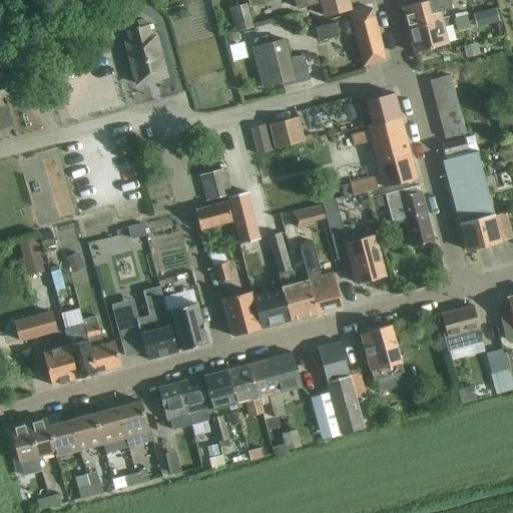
[(325,16),(352,10),(349,0),(296,0),(298,9),(322,3),(325,16)]
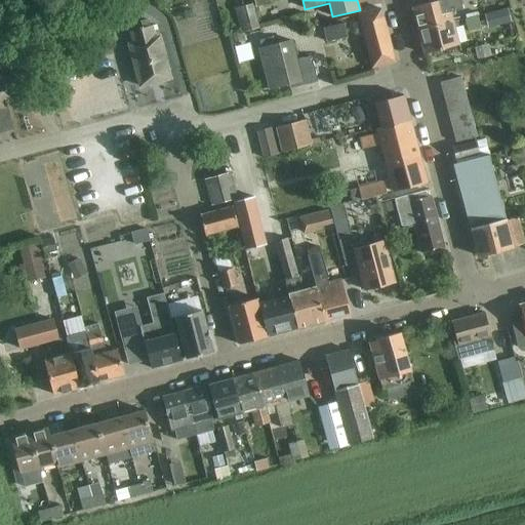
[(418,31),(452,22),(450,12),(454,11),(451,0),(440,0),(412,7),(418,31)]
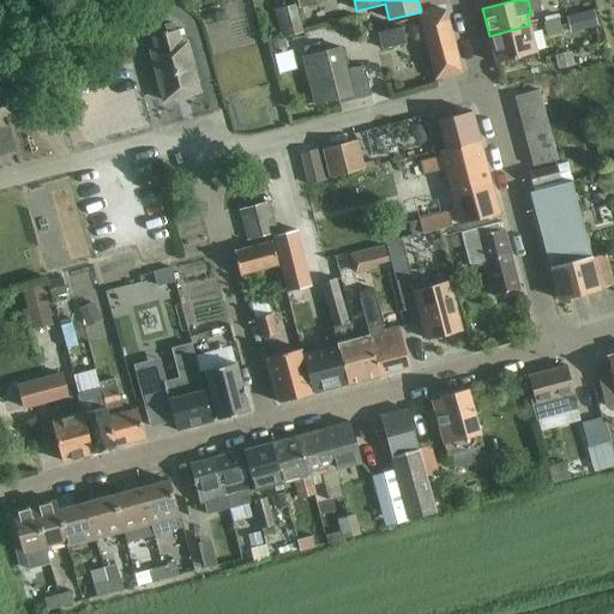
[(275,10),(282,37),(304,32),(296,4),(275,10)]
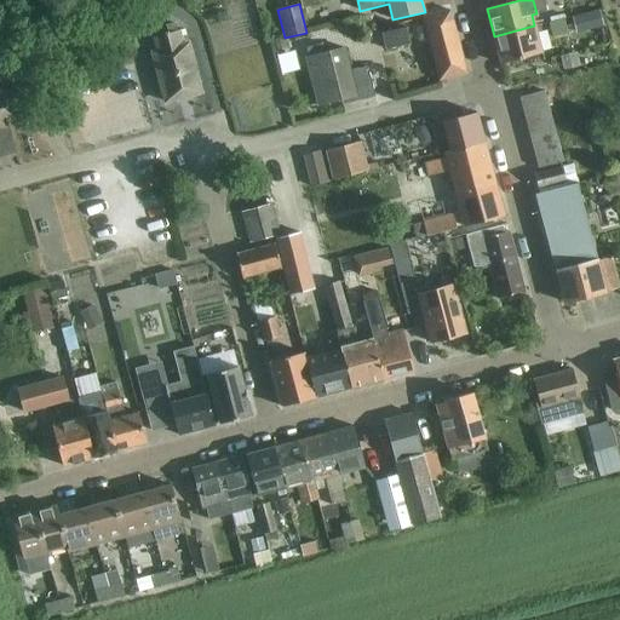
[(575,33),(601,26),(597,10),(570,17),(575,33)]
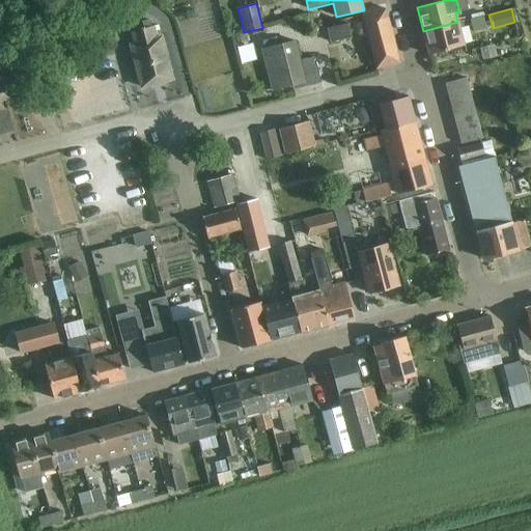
[(376,68),(400,62),(386,9),(363,16),(376,68)]
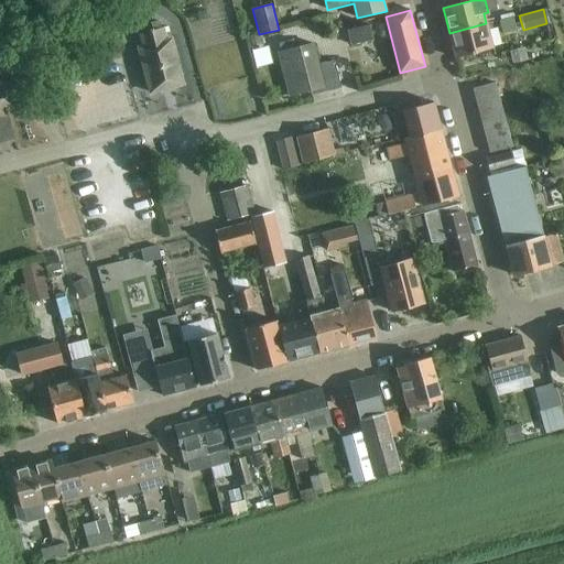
[(499,20),(502,34),(517,31),(514,17),(499,20)]
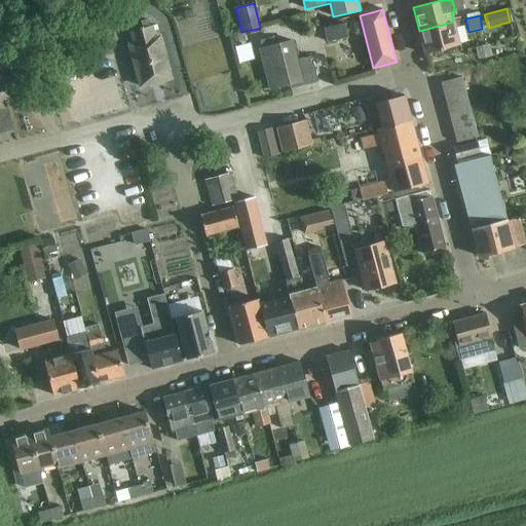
[(156,83),(172,79),(161,37),(156,38),(153,26),(151,26),(150,21),(143,23),(144,29),(132,32),(135,43),(130,44),(142,86),(156,83)]
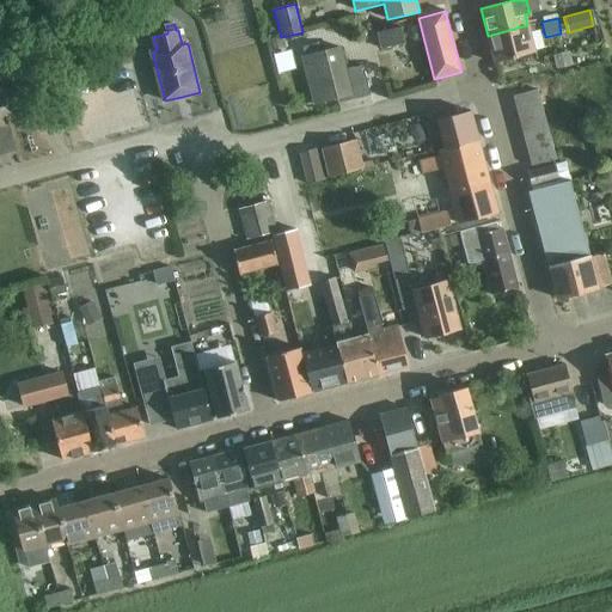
[(527,25),(488,36),(495,63),(534,53),(527,25)]
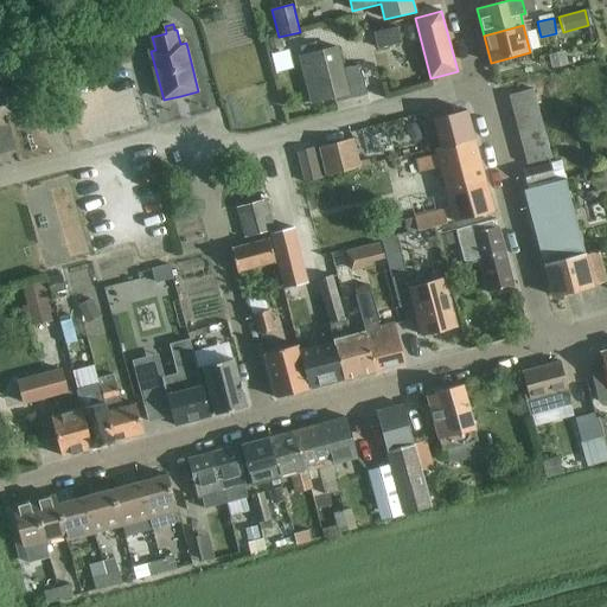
[(379,49),(402,43),(397,27),(375,33),(379,49)]
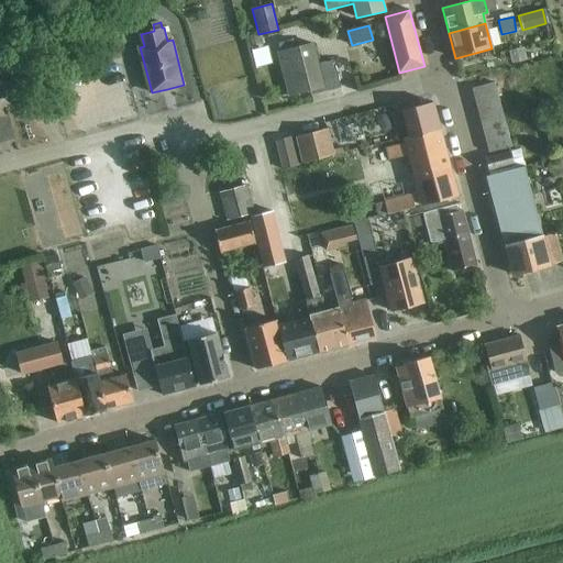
[(257,39),(249,41),(250,48),(260,46),(257,39)]
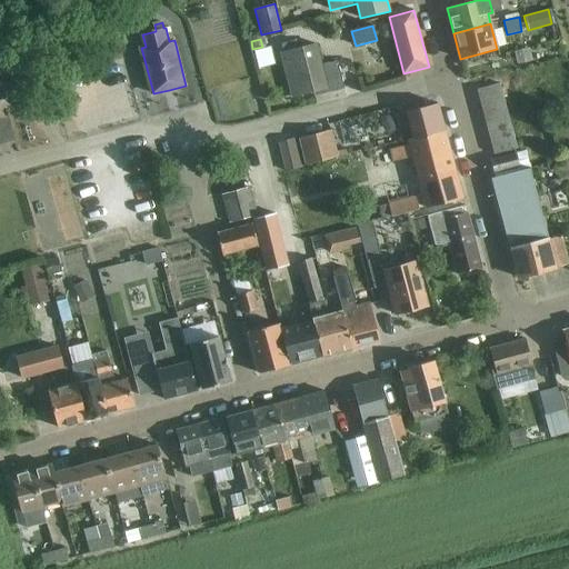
[(328,93),(345,89),(337,61),(321,65),(317,45),(298,49),(296,40),(281,45),(285,53),(281,53),(292,97),(326,88),(328,93)]
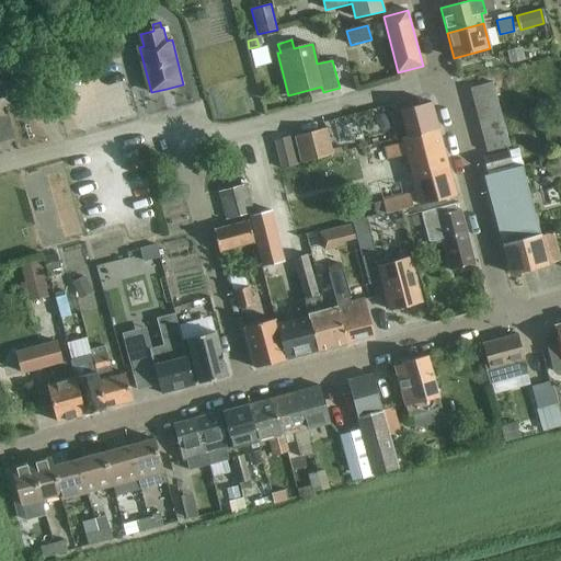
[(259,47),(241,49),(243,68),(262,66),(259,47)]
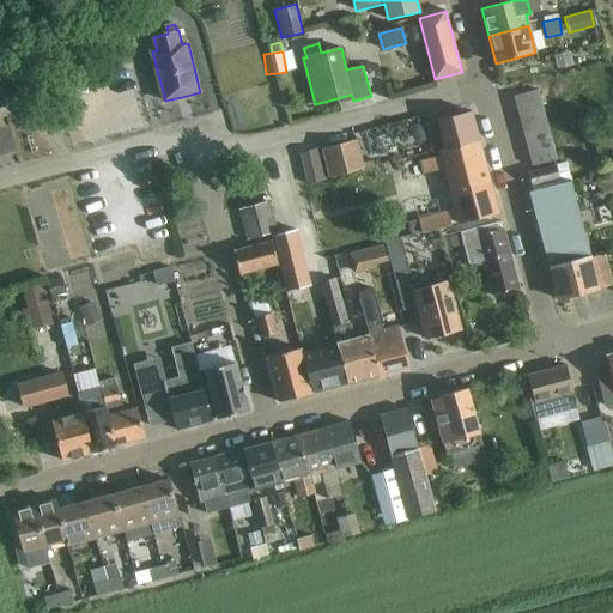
[(569,54),(553,58),(557,72),(572,68),(569,54)]
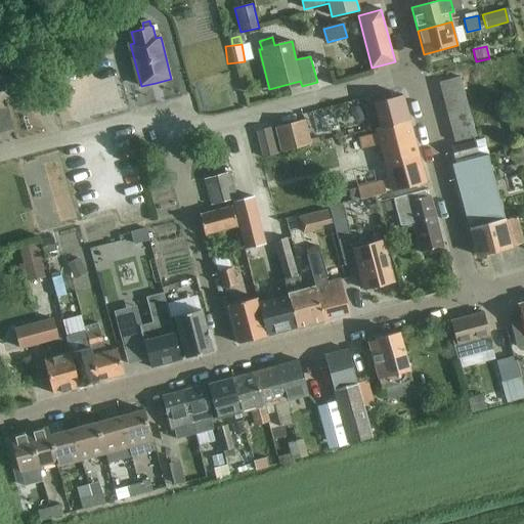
[(17,69),(30,66),(26,51),(13,53),(17,69)]
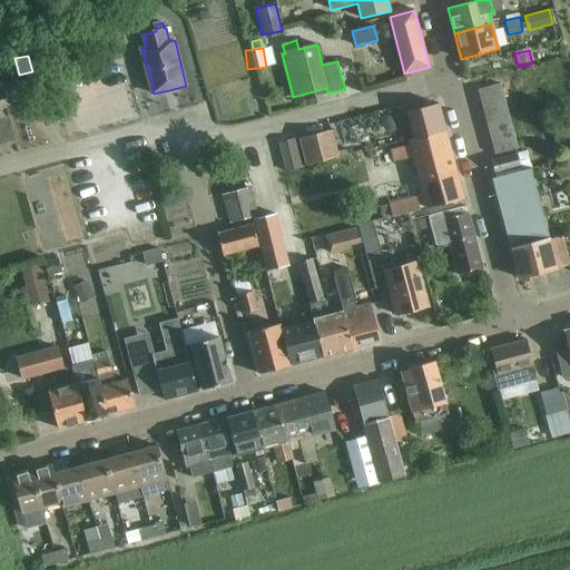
[(0,98),(12,95),(2,60),(0,61),(0,98)]
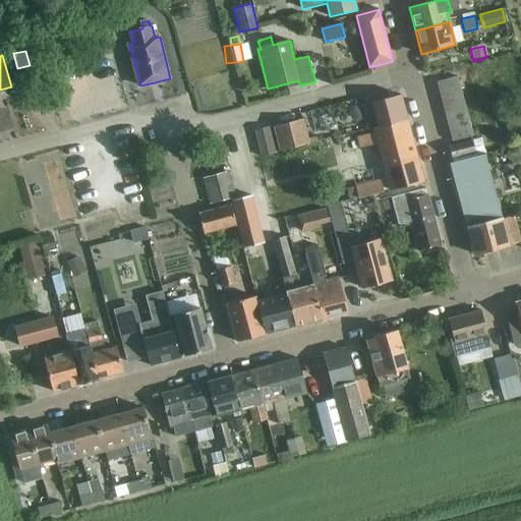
[(457,76),(437,82),(440,95),(460,89),(457,76)]
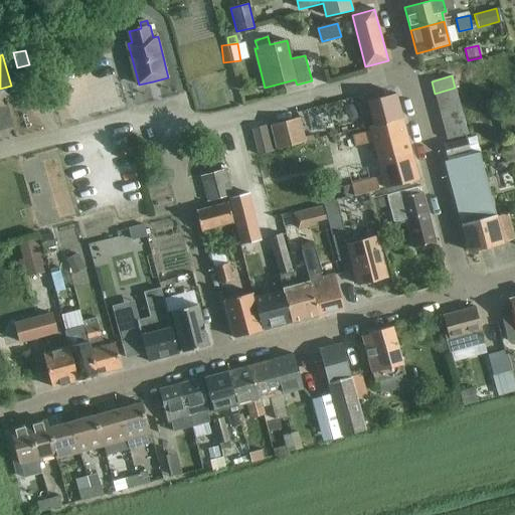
[(455,88),(435,94),(438,105),(458,100),(455,88)]
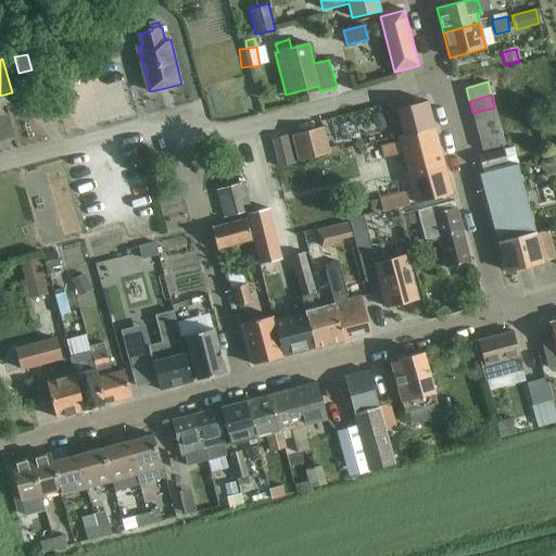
[(404,136),(434,128),(427,101),(396,109),(387,112),(390,124),(400,121),(404,136)]
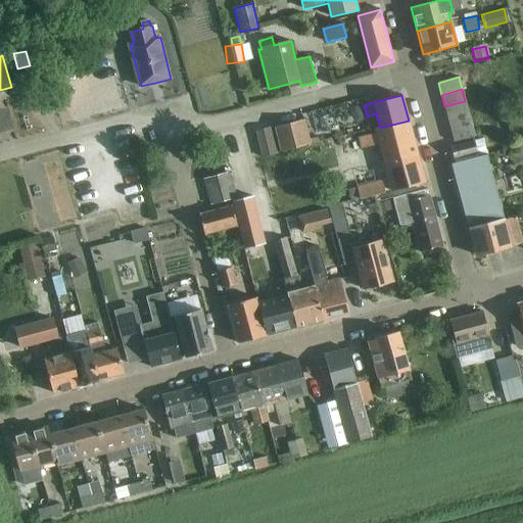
[(465,101),(444,106),(447,119),(468,112),(465,101)]
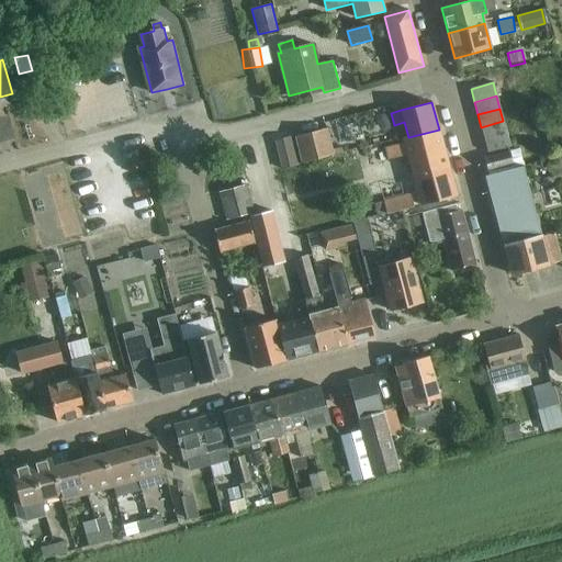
[(503,121),(481,127),(484,139),(507,134),(503,121)]
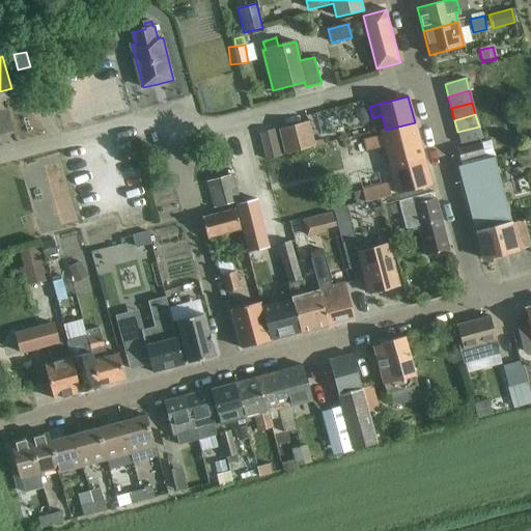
[(279,129),(285,155),(314,146),(308,121),(279,129)]
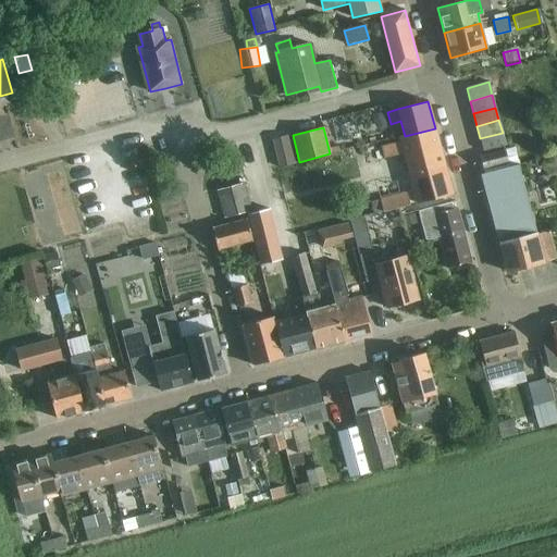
[(453,195),(445,165),(435,128),(405,136),(399,137),(400,141),(382,147),(385,158),(404,153),(417,203),(453,195)]
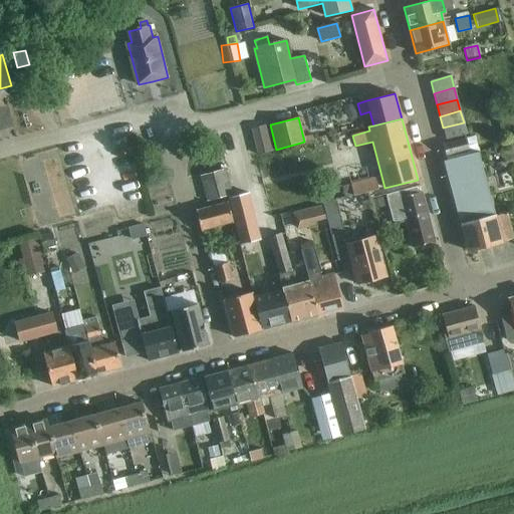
[(464,122),(443,127),(446,140),(467,135),(464,122)]
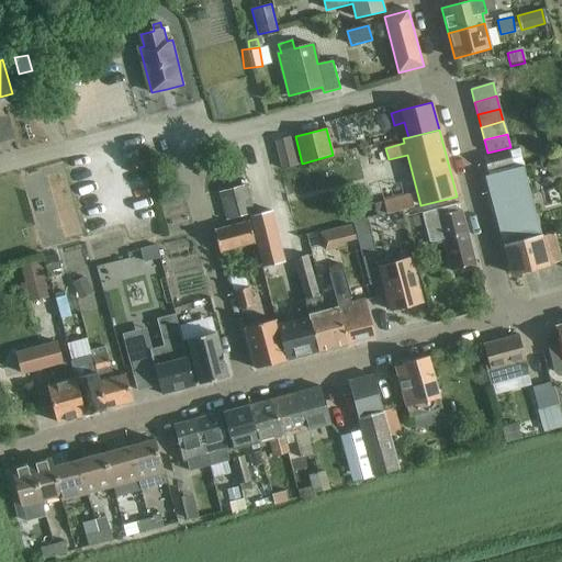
[(290,137),(276,142),(282,169),(296,166),(290,137)]
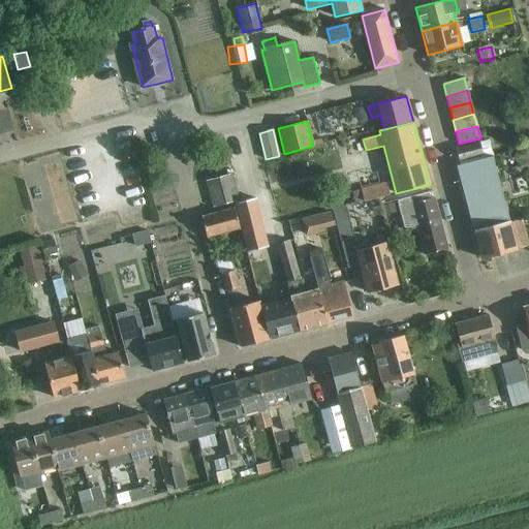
[(459,161),(484,154),(479,143),(456,149),(459,161)]
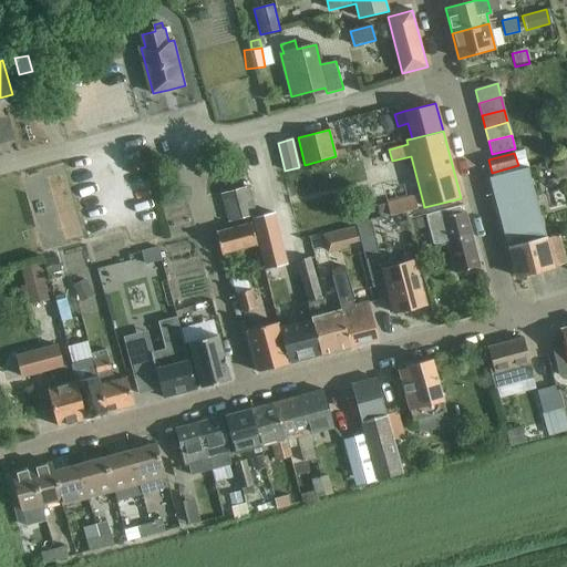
[(508,248),(546,238),(528,167),(490,177),(508,248)]
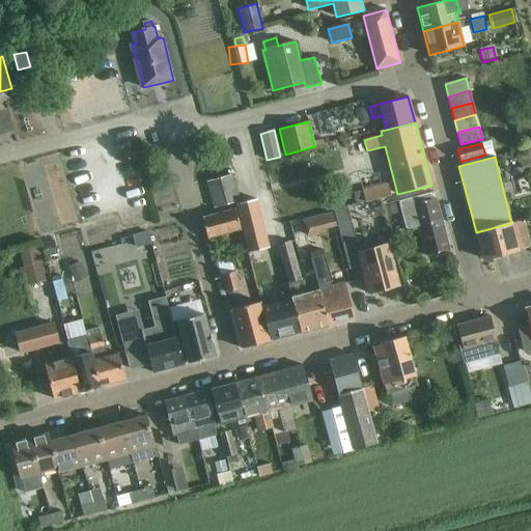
[(207,183),(212,194),(238,187),(234,175),(207,183)]
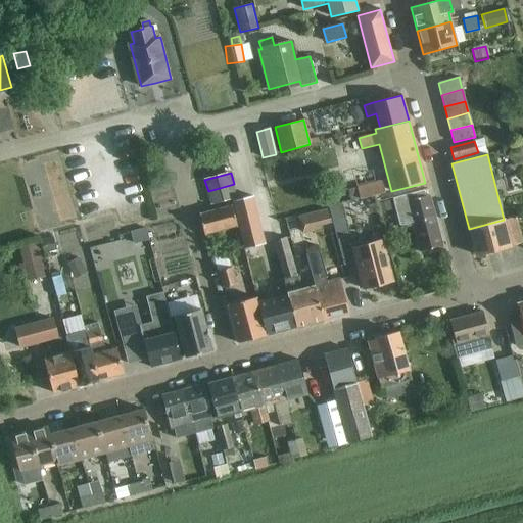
[(361,199),(385,193),(382,181),(358,187),(361,199)]
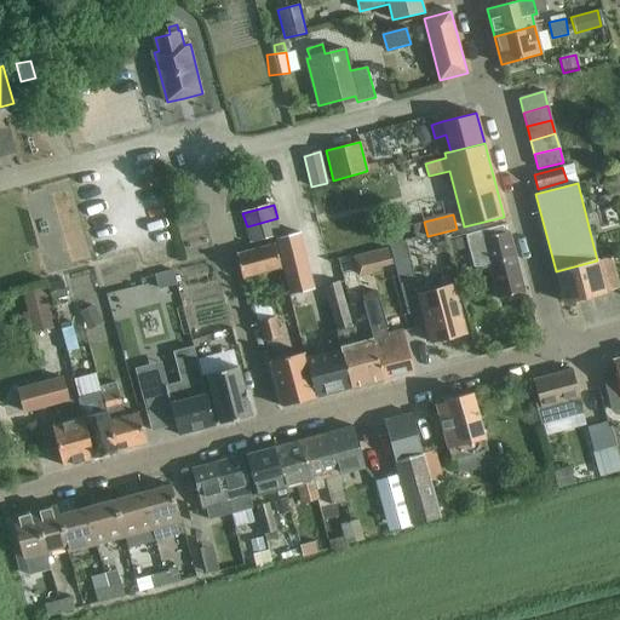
[(247,227),(251,241),(281,233),(277,218),(247,227)]
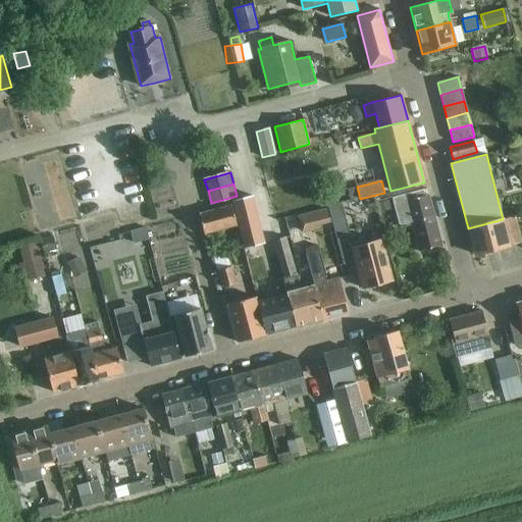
[(422,190),(406,195),(392,199),(400,226),(412,222),(420,252),(441,246),(428,195),(424,196),(422,190)]
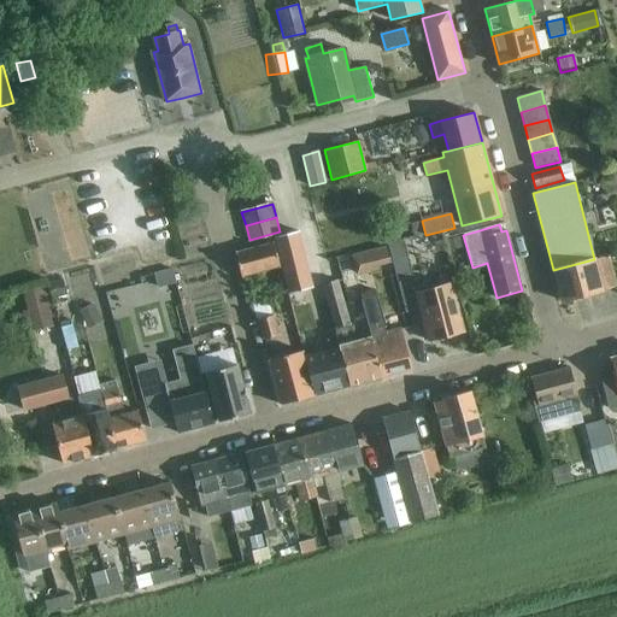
[(298,231),(275,238),(280,259),(286,283),(289,294),(312,288),(310,276),(304,252),(298,231)]
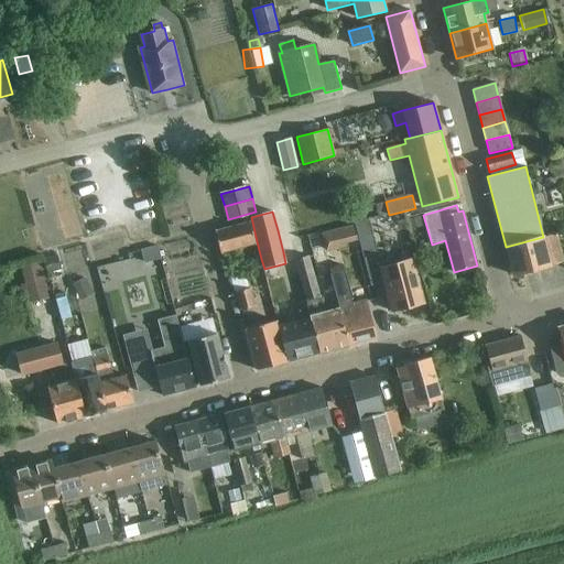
[(421,215),(408,219),(410,229),(423,226),(421,215)]
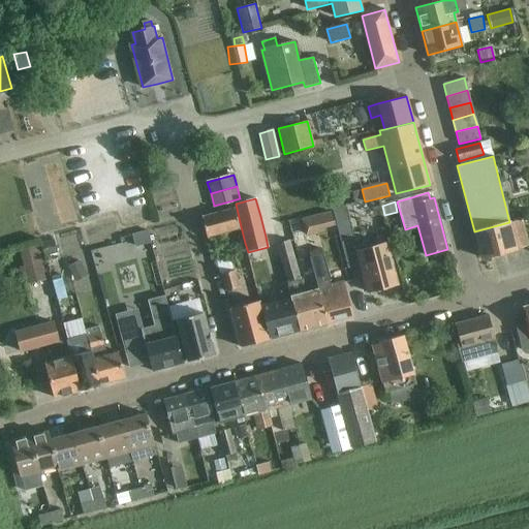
[(346,208),(333,212),(336,224),(349,220),(346,208)]
